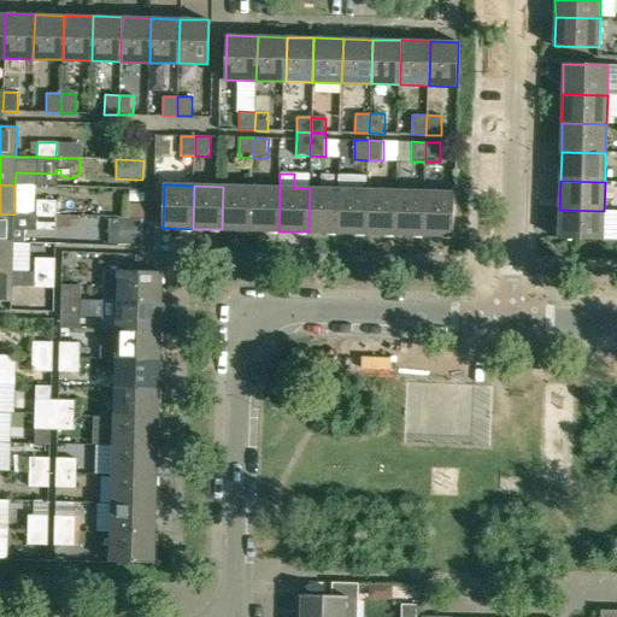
[(222,229),(252,230),(253,187),(223,187),(222,229)]
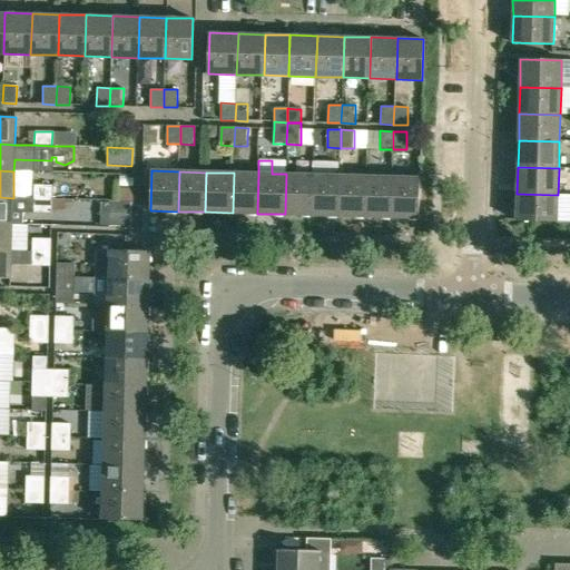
[(233,213),(257,214),(258,174),(234,173),(233,213)]
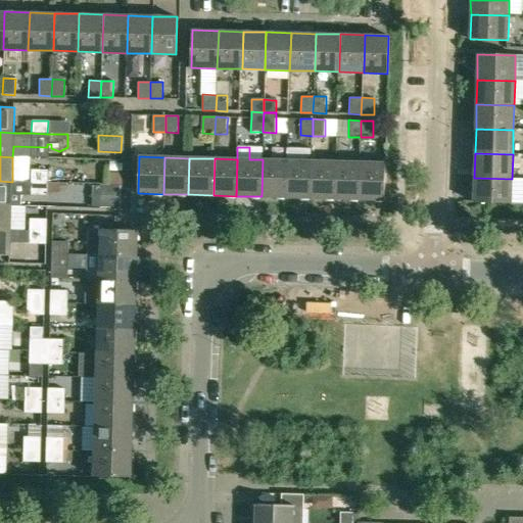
[(286,197),(287,159),(263,159),(262,196),(286,197)]
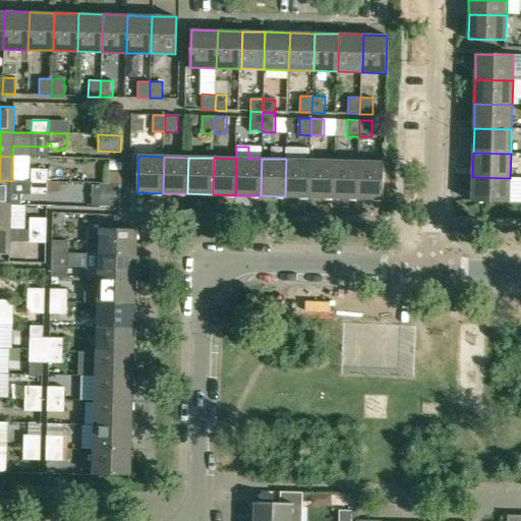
[(285,196),(309,197),(310,160),(286,159),(285,196)]
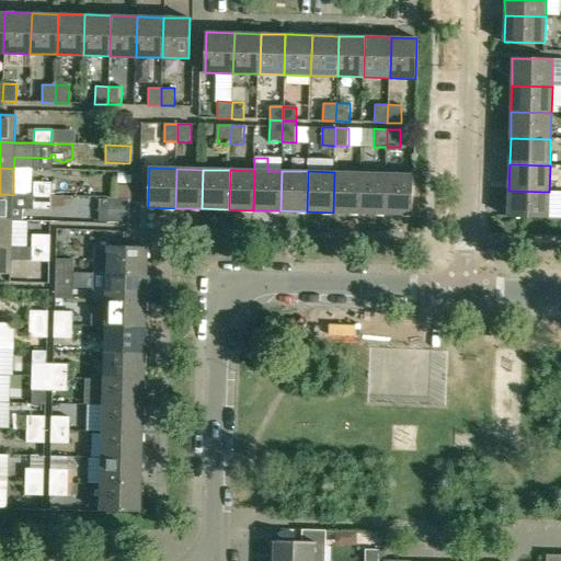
[(333,213),(359,213),(361,173),(334,172),(333,213)]
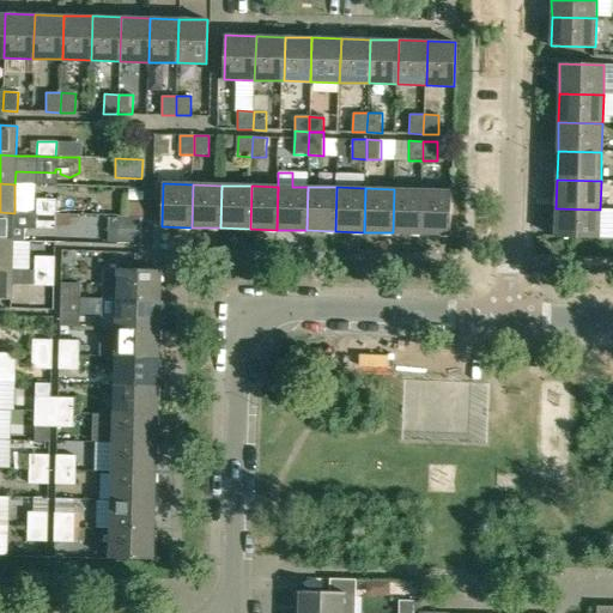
[(393,232),(422,234),(423,190),(394,189),(393,232)]
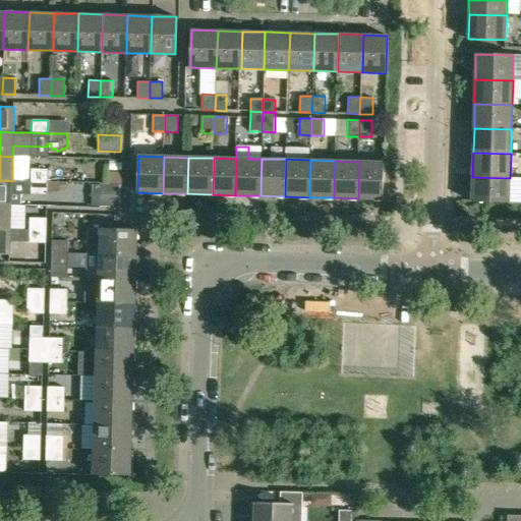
[(359,162),(358,198),(383,198),(384,162),(359,162)]
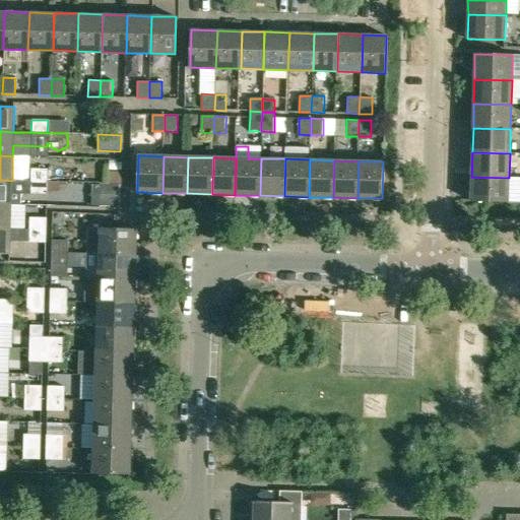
[(29,169),(29,181),(46,182),(47,169),(29,169)]
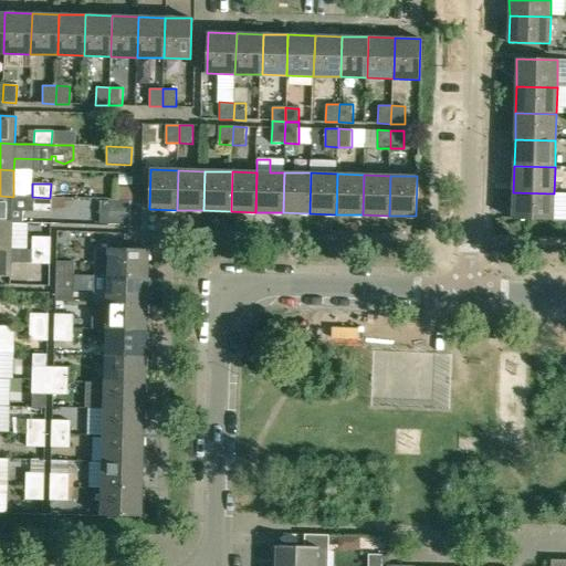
[(513,219),(554,220),(554,194),(513,192),(513,219)]
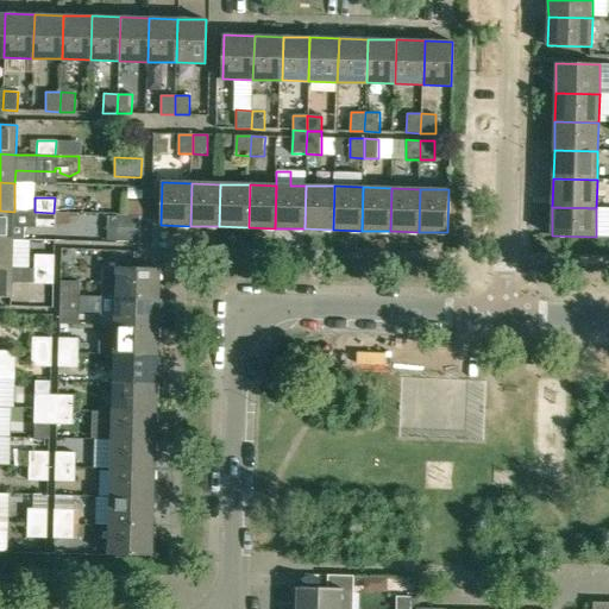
[(35,212),(14,212),(0,211),(0,239),(13,240),(13,227),(54,228),(54,213),(35,212)]
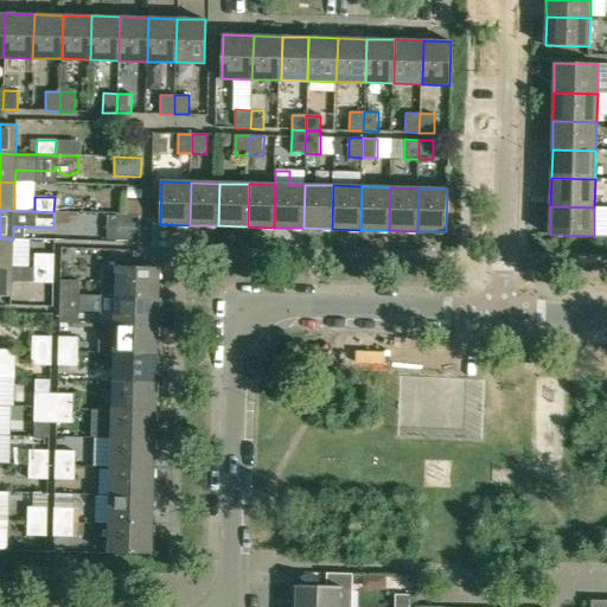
[(139,217),(126,217),(125,240),(138,240),(139,217)]
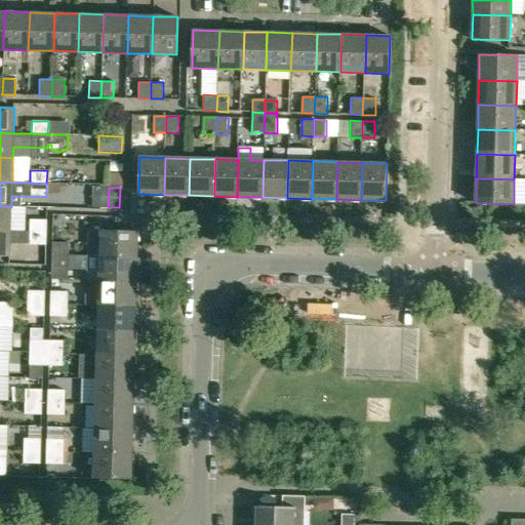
[(0,206),(0,231),(11,232),(11,207),(0,206)]
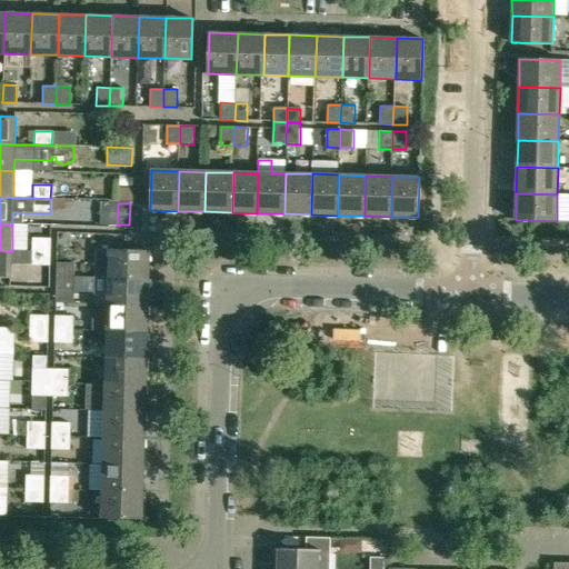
[(31,238),(31,251),(49,252),(49,238),(31,238)]
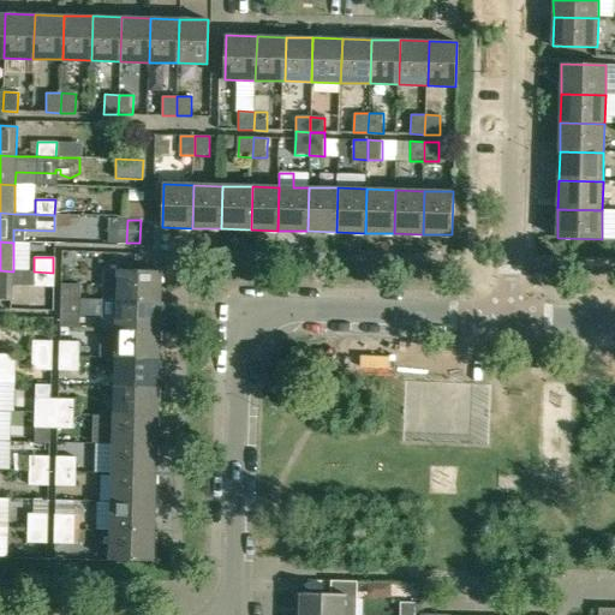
[(117,299),(161,300),(162,272),(137,270),(118,270),(102,269),(102,299),(117,299)]
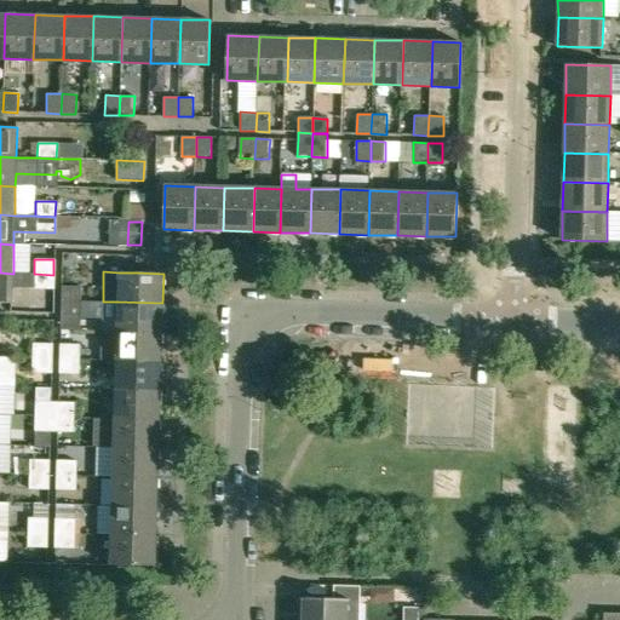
[(0,303),(12,304),(13,274),(0,273),(0,303)]
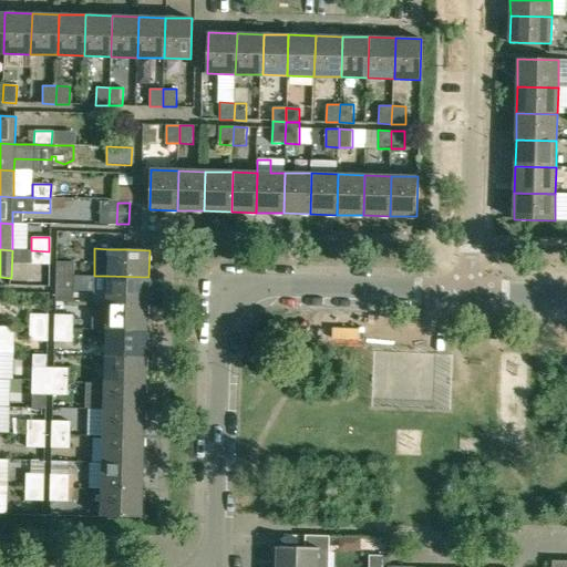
[(49,266),(49,251),(31,250),(31,265),(49,266)]
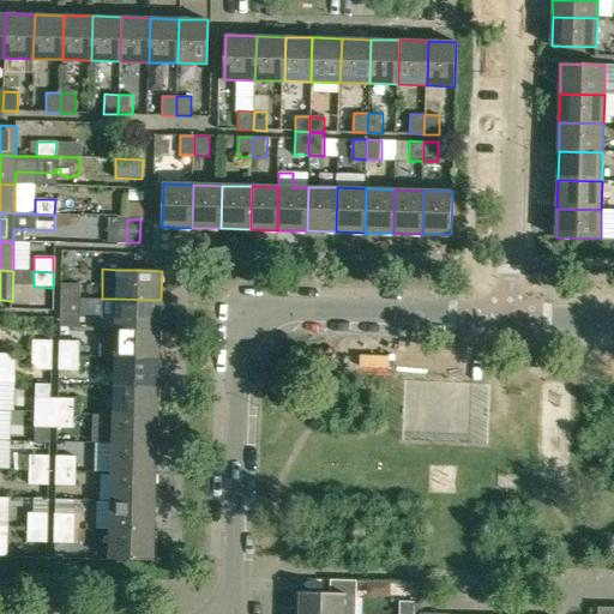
[(62,283),(62,298),(82,298),(82,283),(62,283)]
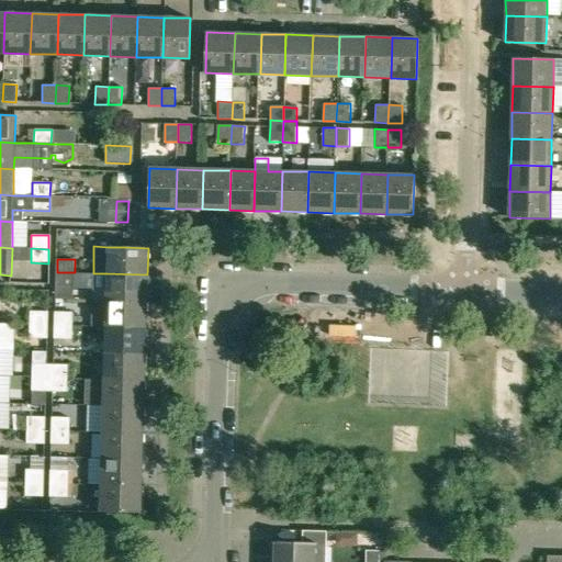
[(75,272),(57,272),(56,287),(75,288),(75,272)]
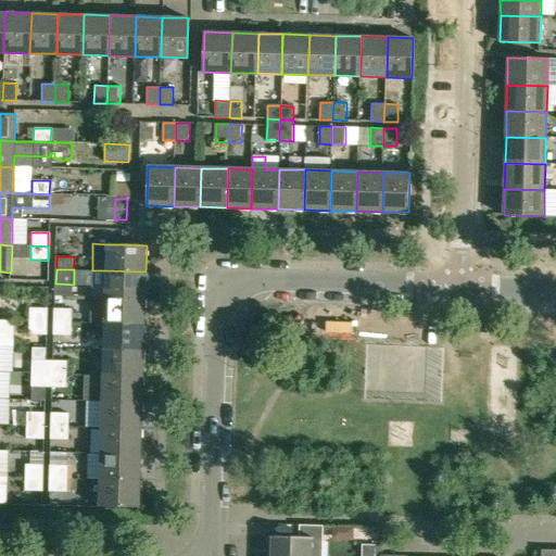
[(146,298),(146,272),(105,270),(105,297),(146,298)]
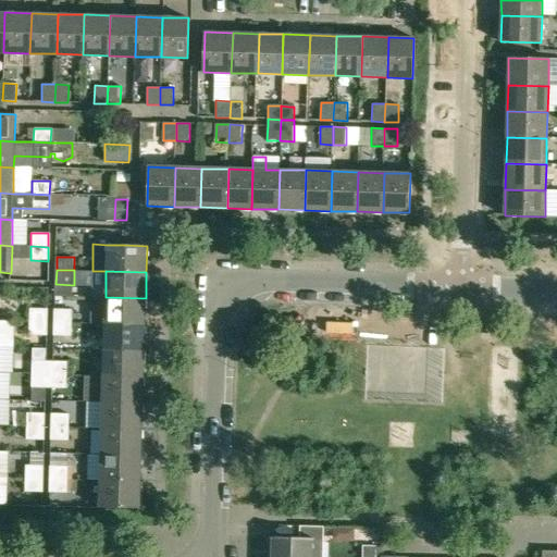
[(106,297),(104,323),(145,324),(146,298),(106,297)]
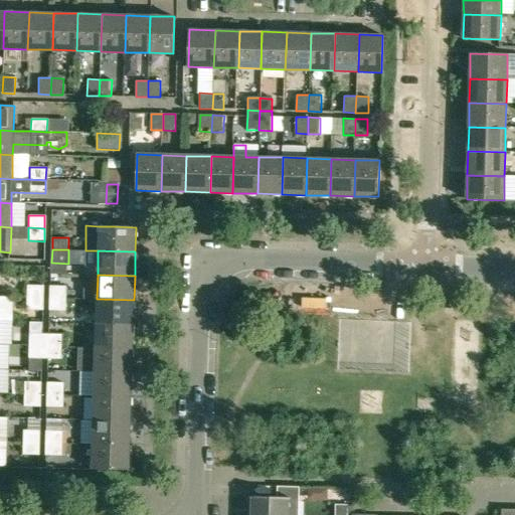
[(26,297),(42,298),(43,286),(26,285),(26,297)]
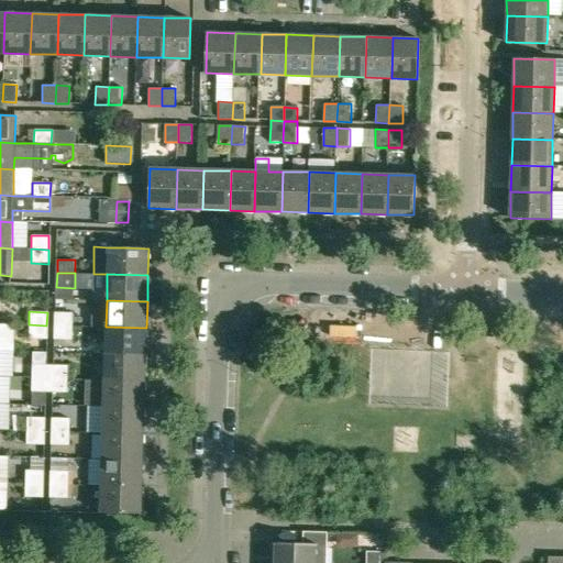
[(56,312),(56,326),(74,327),(74,312),(56,312)]
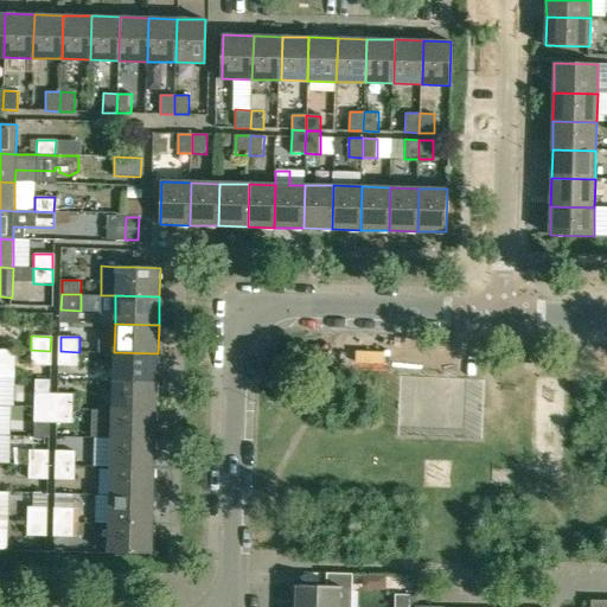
[(31,366),(50,366),(50,351),(31,350),(31,366)]
